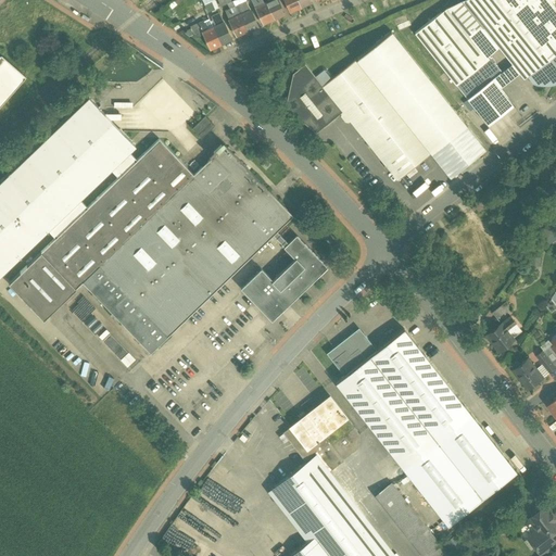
[(266,3),(264,4),(261,0),(252,0),(264,24),(274,20),(266,3)]
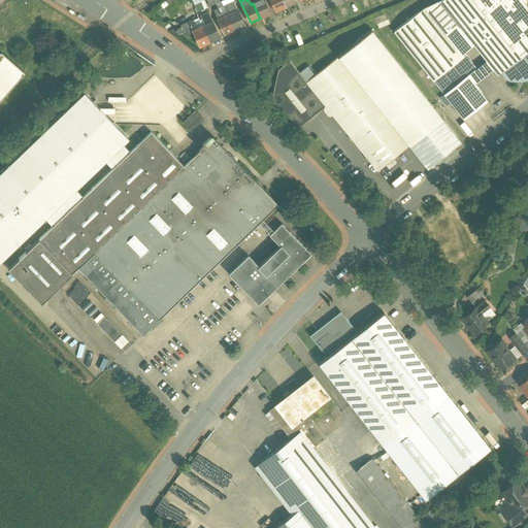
[(270,13),(263,0),(254,0),(256,1),(253,3),(260,19),(264,17),(264,18),(269,15),(269,14),(270,13)]
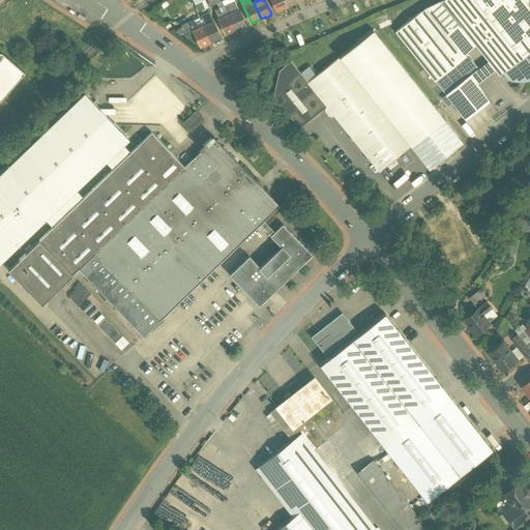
[(283,0),(271,0),(276,11),(287,7),(283,0)]
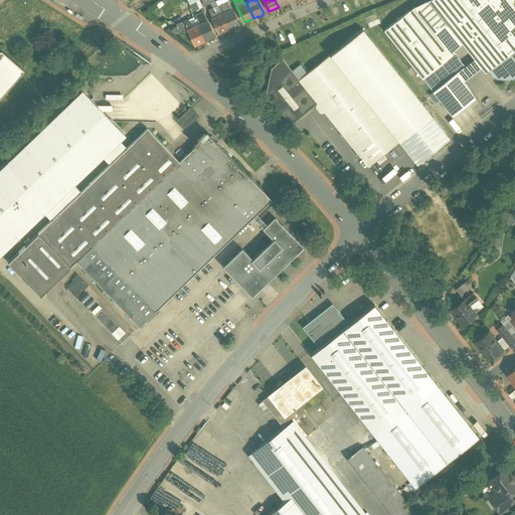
[(508,0),(430,0),(413,7),(408,11),(424,31),(431,26),(432,26),(446,14),(490,69),(514,49),(514,8),(510,2),(508,0)]
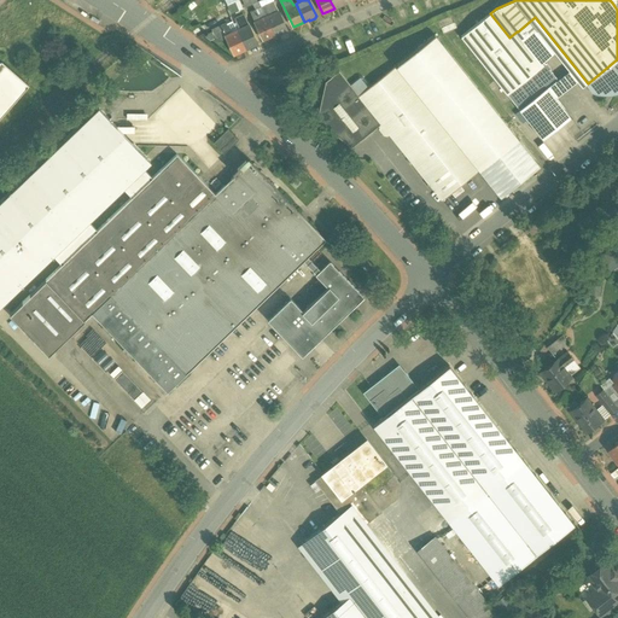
[(239,1),(228,6),(232,13),(243,9),(239,1)]
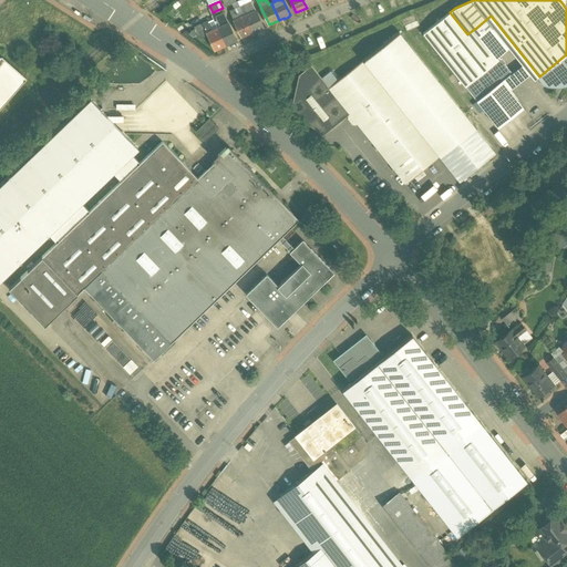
[(263,28),(250,2),(246,4),(246,6),(244,7),(247,14),(245,16),(253,32),(263,28)]
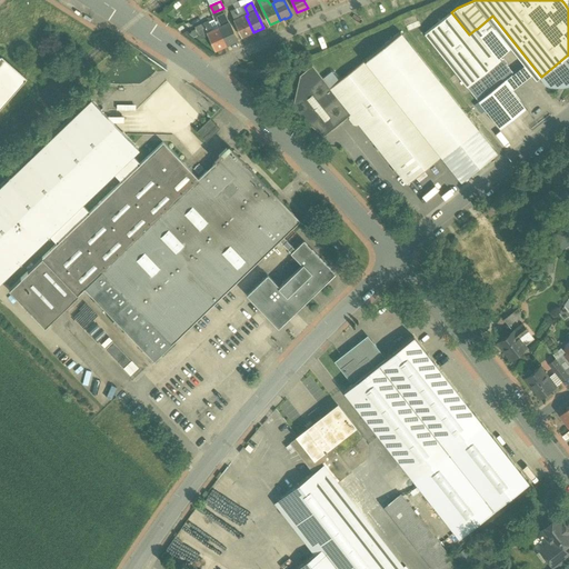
[(246,16),(242,17),(239,9),(236,10),(236,9),(230,11),(242,38),(253,32),(246,16)]
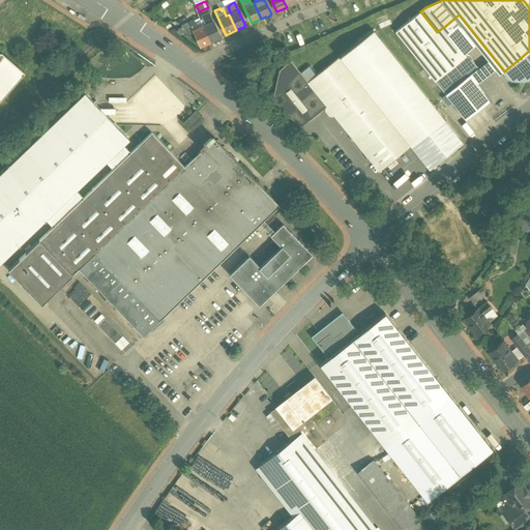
[(437,32),(420,11),(395,32),(435,81),(460,61),(452,52),(437,32)]
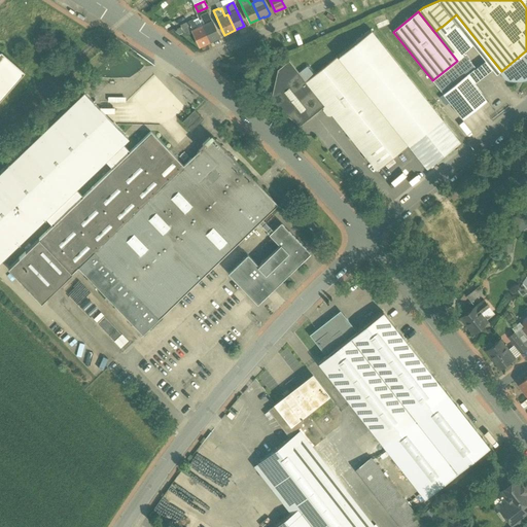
[(219,37),(212,22),(212,21),(208,12),(201,16),(205,25),(202,26),(209,41),(219,37)]
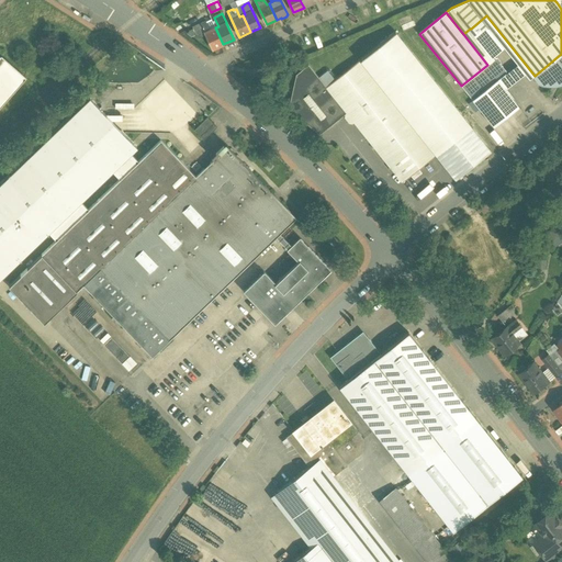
[(409,14),(397,20),(400,25),(412,20),(409,14)]
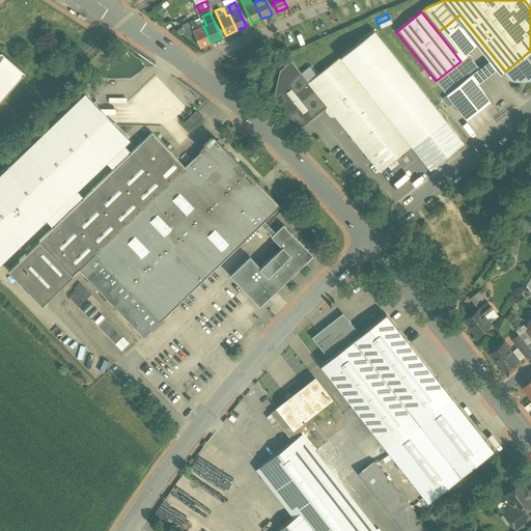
[(211,42),(203,26),(200,27),(198,23),(196,24),(194,20),(190,22),(195,33),(201,47),(211,42)]
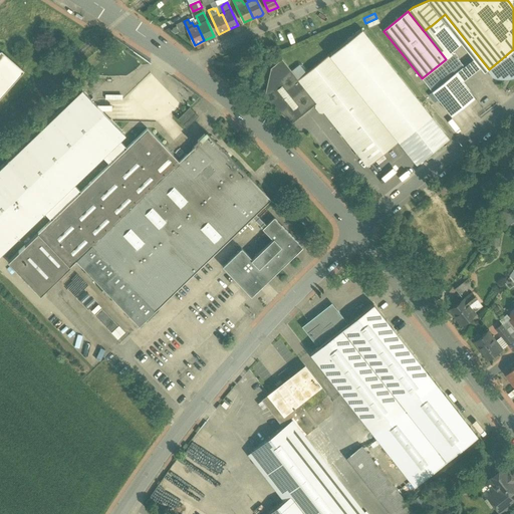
[(184,21),(176,25),(181,35),(189,32),(184,21)]
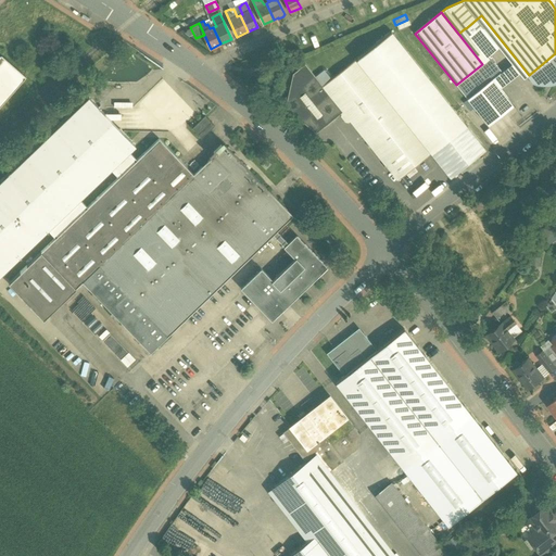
[(466,125),(391,30),(356,59),(431,153),(466,125)]
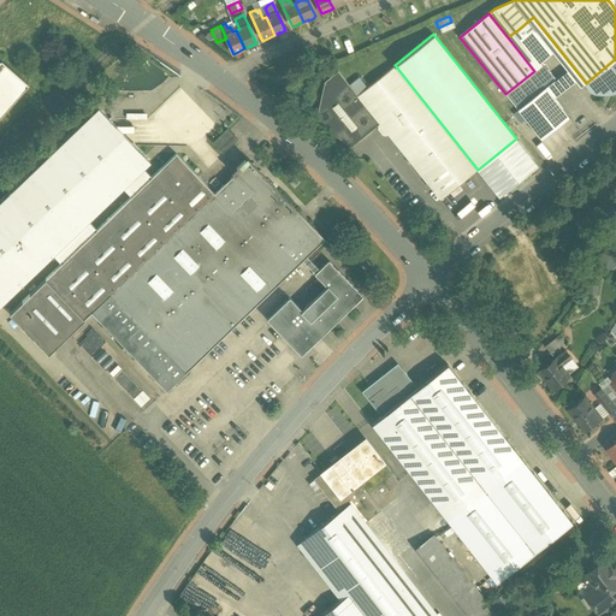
[(534,71),(505,94),(517,110),(554,81),(555,78),(535,55),(533,54),(526,60),(534,71)]
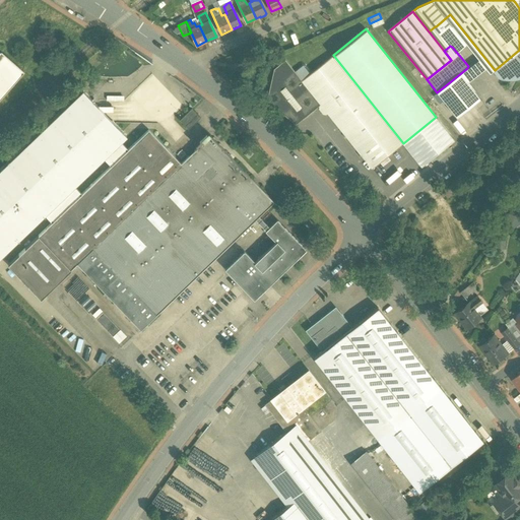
[(519,50),(495,70),(493,72),(493,73),(494,72),(497,77),(497,78),(502,80),(506,80),(511,81),(516,80),(518,79),(519,79),(519,78),(519,50)]
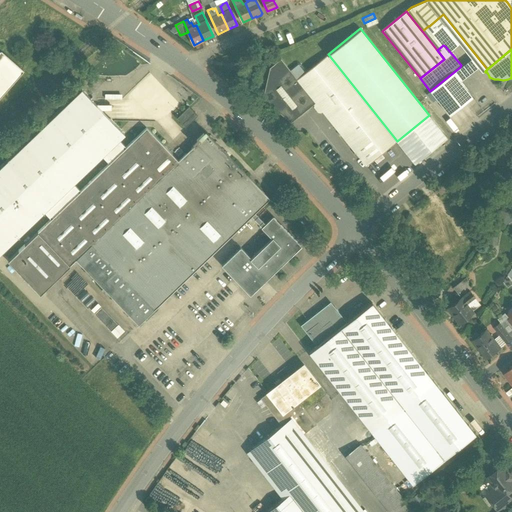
[(0,98),(23,71),(1,52),(0,52),(0,98)]
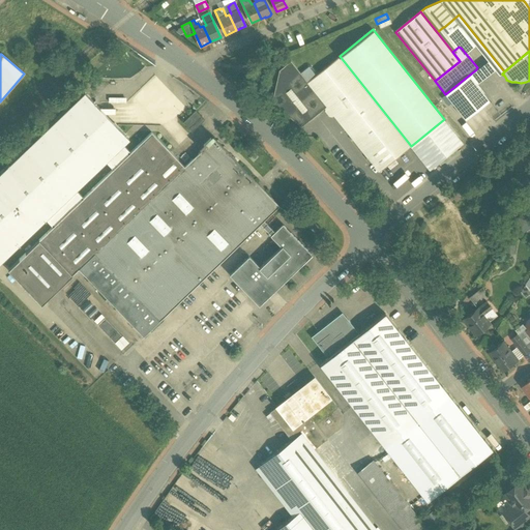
[(307,82),(306,82),(327,107),(325,108),(325,111),(329,116),(332,116),(333,115),(379,172),(411,146),(340,56),(317,74),(307,82)]
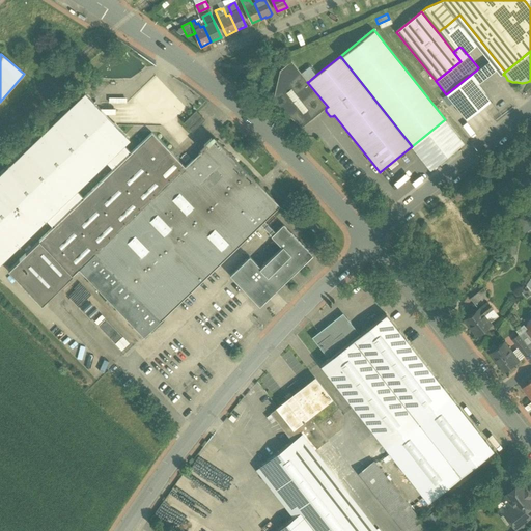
[(301,74),(291,61),(280,71),(273,103),(302,127),(326,108),(328,107),(307,82),(308,82),(301,74)]
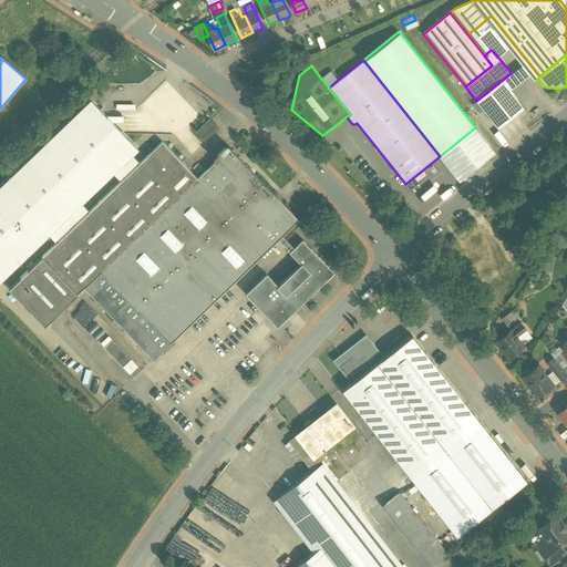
[(333,72),(331,72),(321,79),(329,88),(339,79),(333,72)]
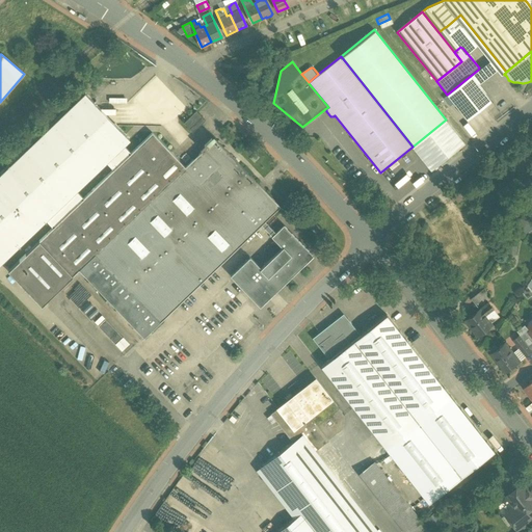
[(130,138),(84,91),(0,173),(0,263),(45,220),(52,229),(83,200),(76,191),(106,162),(112,171),(131,154),(124,144),(130,138)]
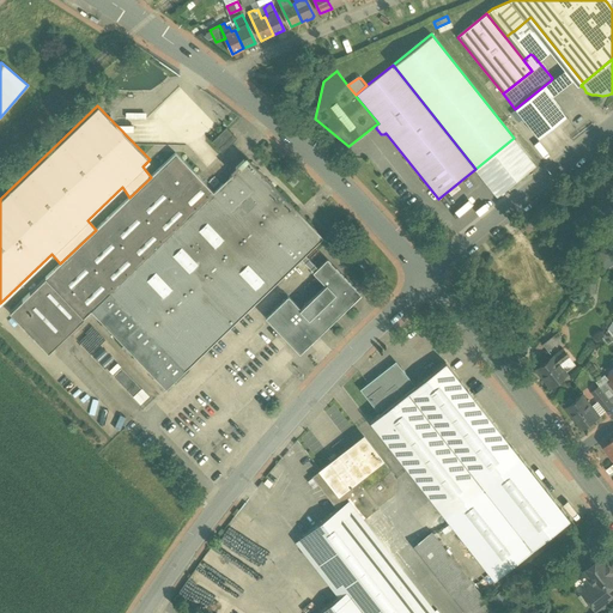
[(226,128),(212,143),(222,153),(237,139),(226,128)]
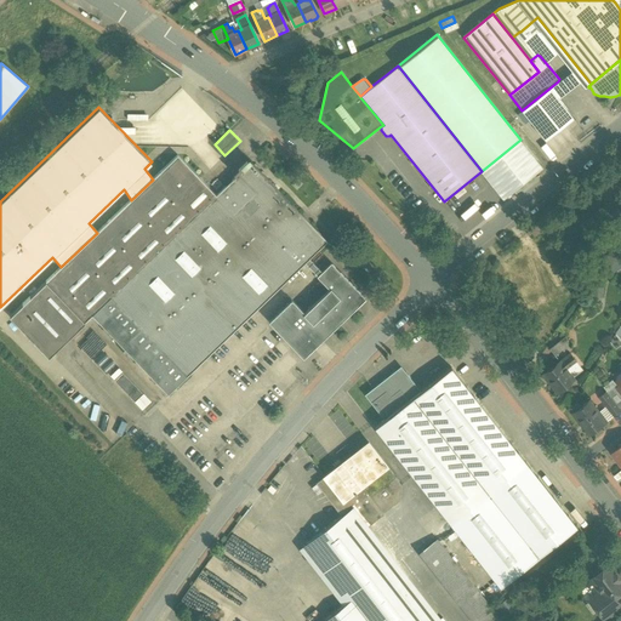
[(520,140),(482,171),(502,198),(541,166),(520,140)]
